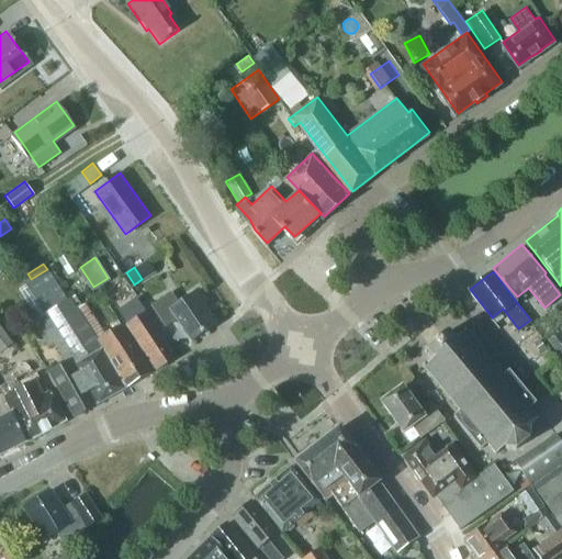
[(150,302),(166,324),(177,316),(191,338),(216,322),(203,302),(208,300),(199,287),(179,300),(171,289),(150,302)]
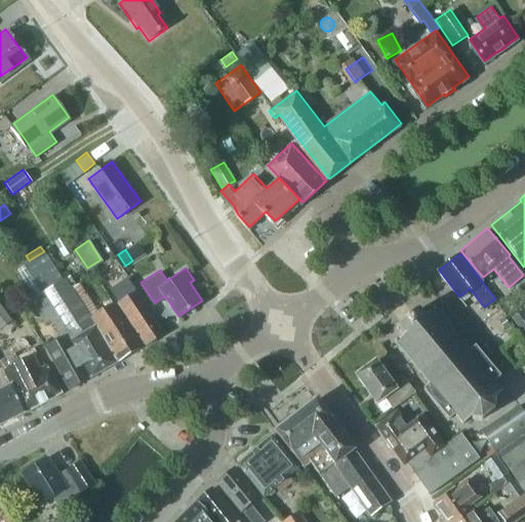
[(90,315),(72,285),(66,276),(32,298),(47,323),(52,320),(54,323),(58,320),(67,333),(47,345),(71,386),(119,360),(90,315)]
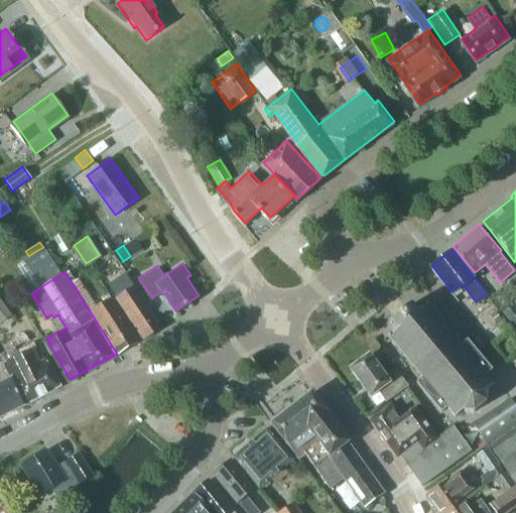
[(78,276),(71,280),(89,309),(92,309),(119,352),(139,339),(111,294),(96,304),(78,276)]
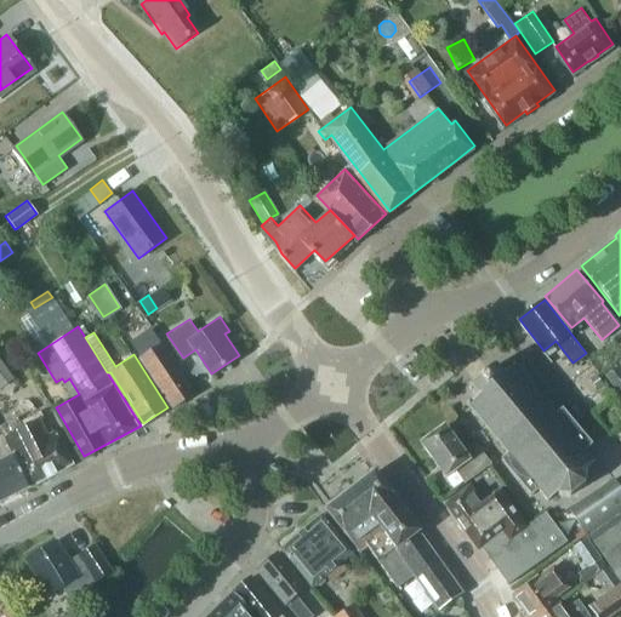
[(136,350),(172,405),(194,390),(163,341),(152,348),(148,343),(136,350)]
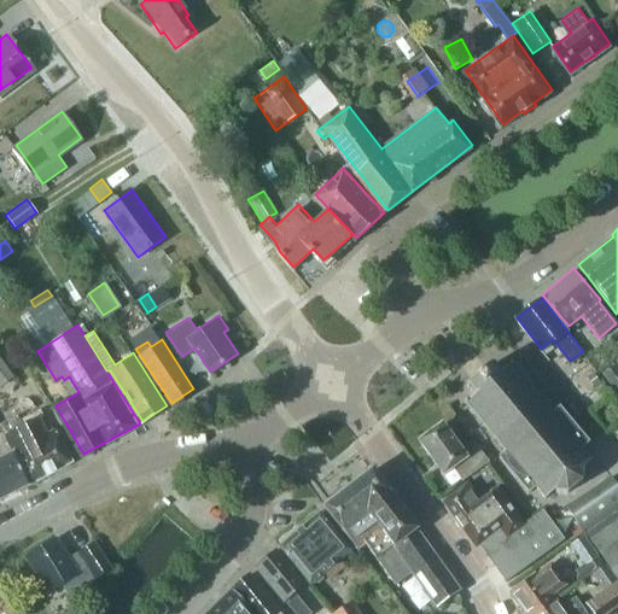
[(13,373),(0,355),(0,378),(3,381),(13,373)]
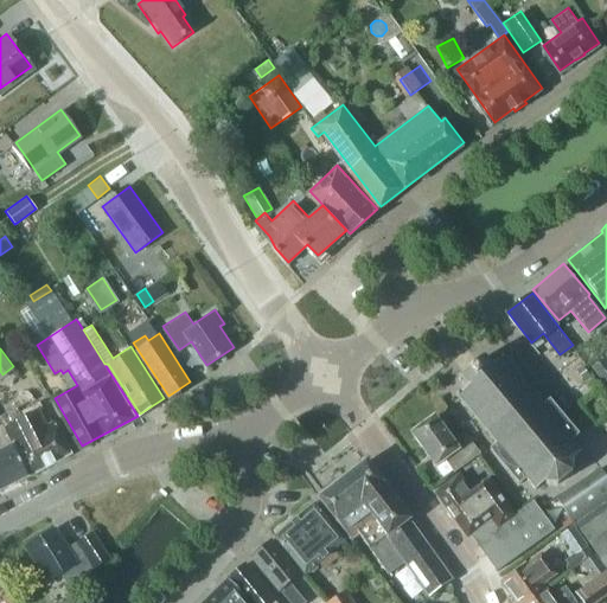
[(485,355),(460,376),(468,385),(458,393),(498,441),(490,448),(519,482),(525,476),(536,488),(543,481),(557,483),(572,472),(574,456),(581,450),(572,438),(577,432),(549,398),(543,403),(503,355),(492,365),(485,355)]
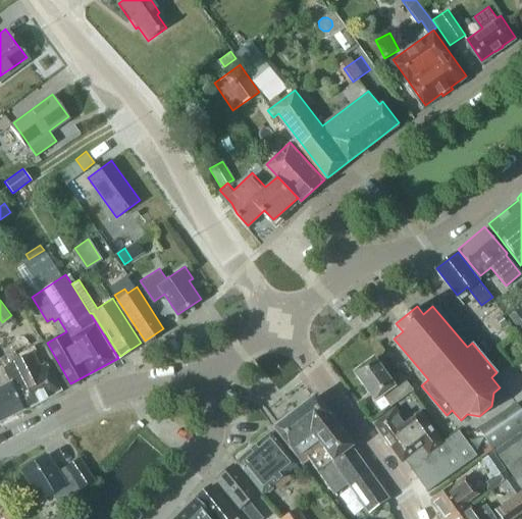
[(521,309),(520,307),(508,316),(521,333),(521,309)]
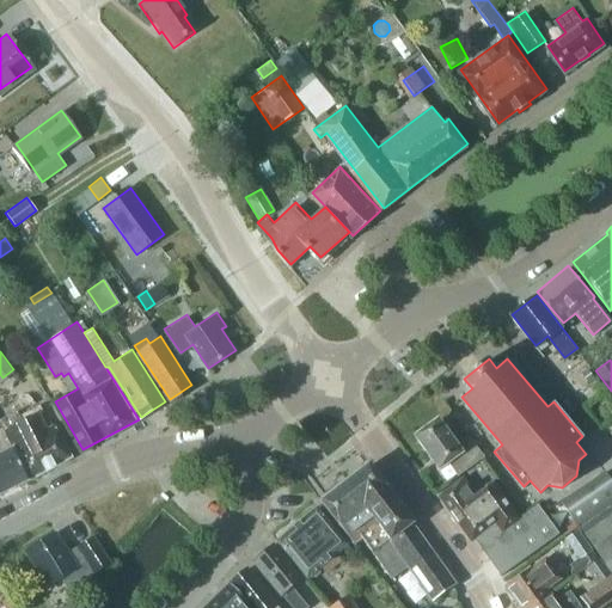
[(1,417),(32,476),(72,455),(55,422),(44,428),(36,411),(22,418),(17,409),(1,417)]
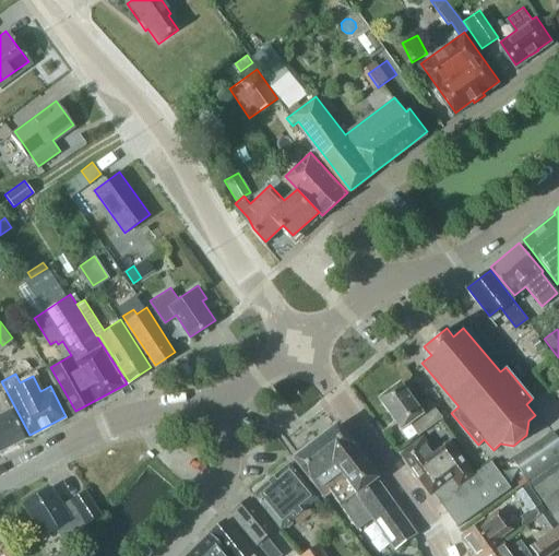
[(378,398),(402,429),(411,424),(417,434),(441,416),(428,398),(418,405),(401,381),(378,398)]
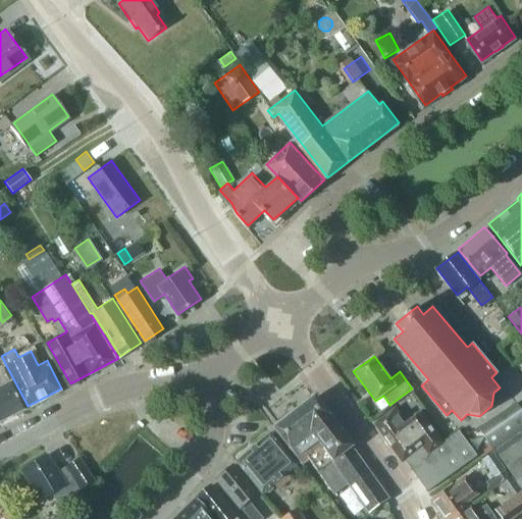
[(0,414),(3,420),(24,409),(0,359),(0,414)]
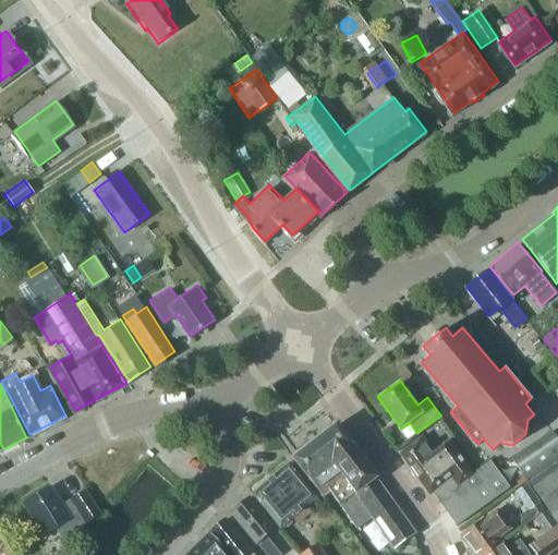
[(329,490),(358,527),(370,517),(392,549),(415,531),(336,424),(293,456),(323,495),(329,490)]
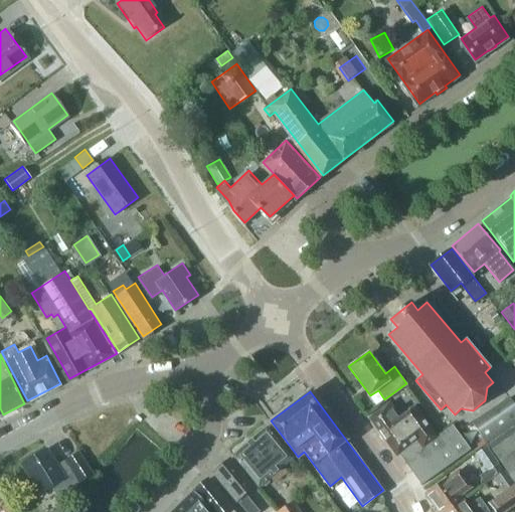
[(514,404),(509,396),(473,421),(460,432),(475,452),(488,443),(506,468),(514,481),(514,480),(514,404)]
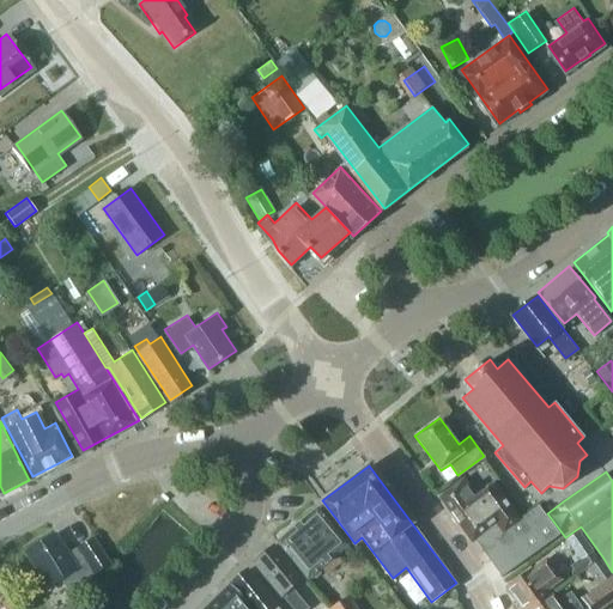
[(438,495),(472,542),(479,537),(486,547),(483,549),(502,574),(559,533),(539,504),(521,517),(495,481),(478,494),(465,476),(438,495)]
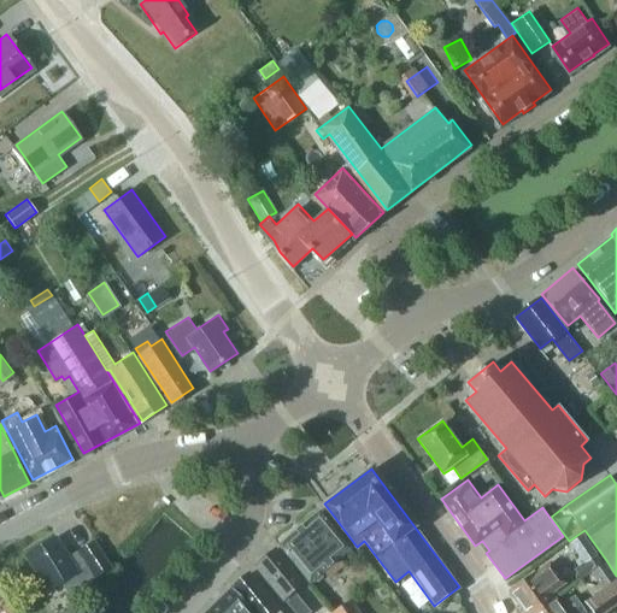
[(321,511),(281,543),(312,579),(317,581),(322,577),(322,571),(351,547),(321,511)]
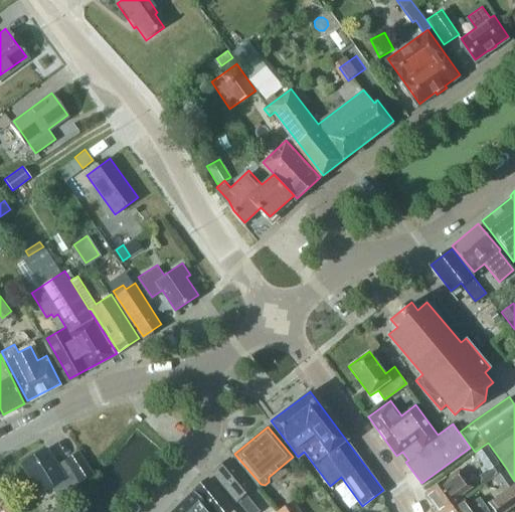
[(486,445),(475,453),(487,469),(479,475),(485,483),(492,478),(504,470),(486,445)]
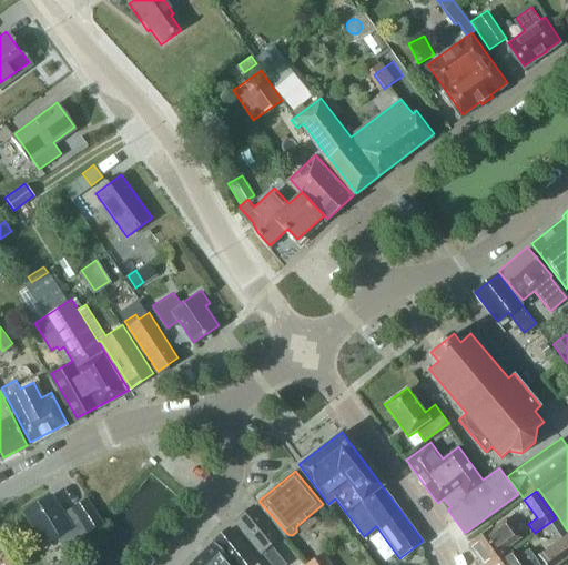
[(62,512),(51,494),(24,511),(36,530),(30,534),(38,547),(58,536),(62,545),(87,531),(88,532),(102,523),(87,497),(62,512)]
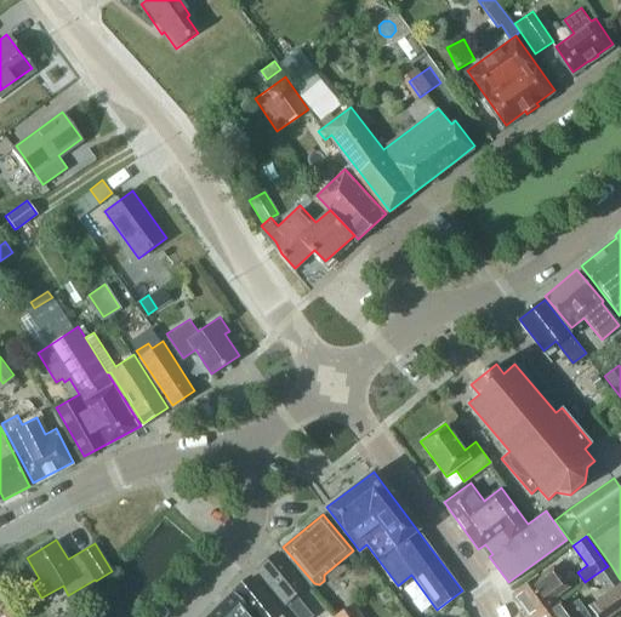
[(257,569),(285,603),(306,586),(278,552),(257,569)]
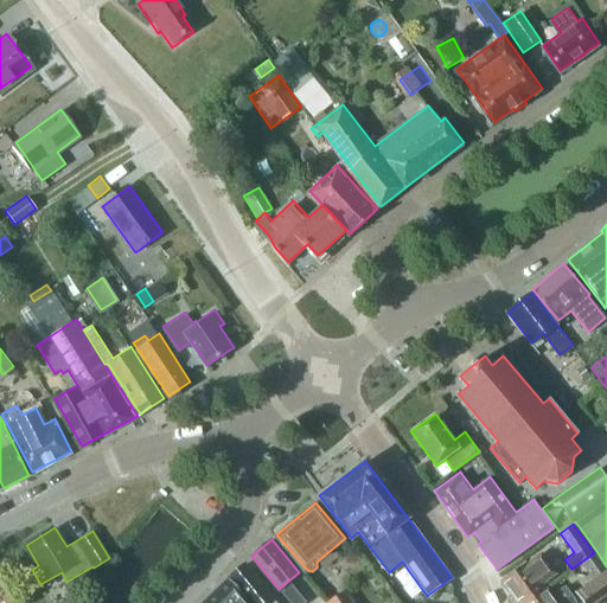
[(594,553),(580,563),(592,581),(606,569),(606,566),(596,551),(594,553)]
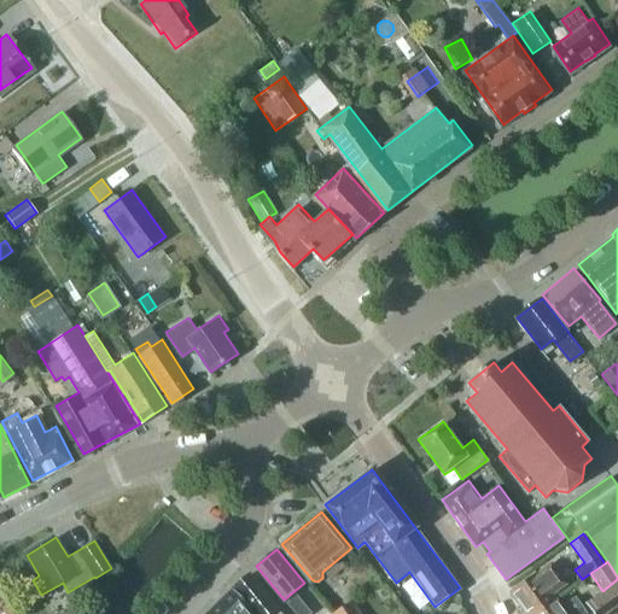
[(548,566),(511,594),(525,613),(531,613),(557,596),(565,590),(548,566)]
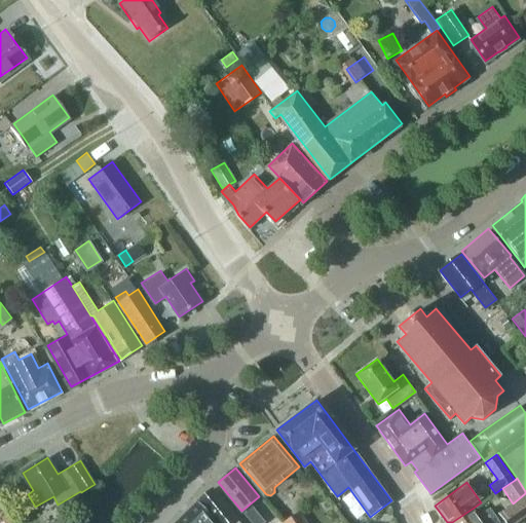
[(198,499),(218,522),(230,522),(231,522),(230,522),(241,522),(212,487),(198,499)]
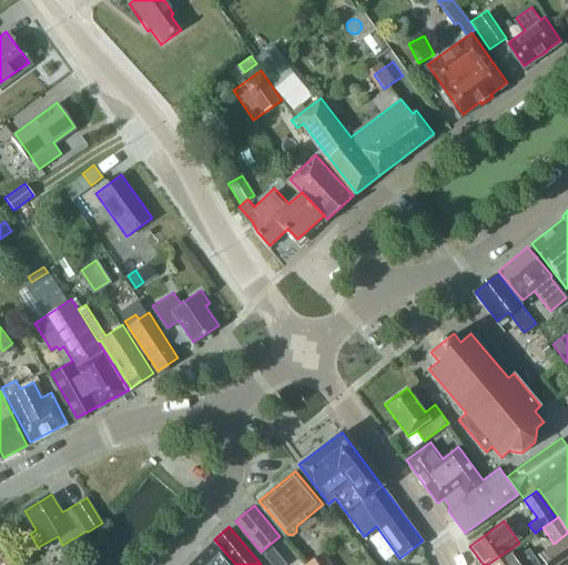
[(539,555),(546,564),(556,564),(567,556),(567,533),(554,544),(539,555)]
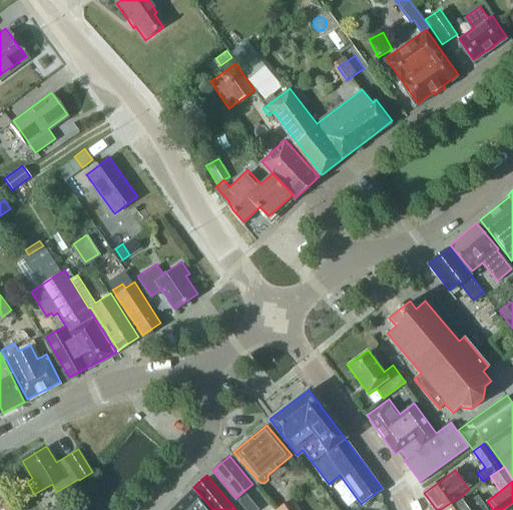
[(212,509),(193,487),(169,509),(212,509)]
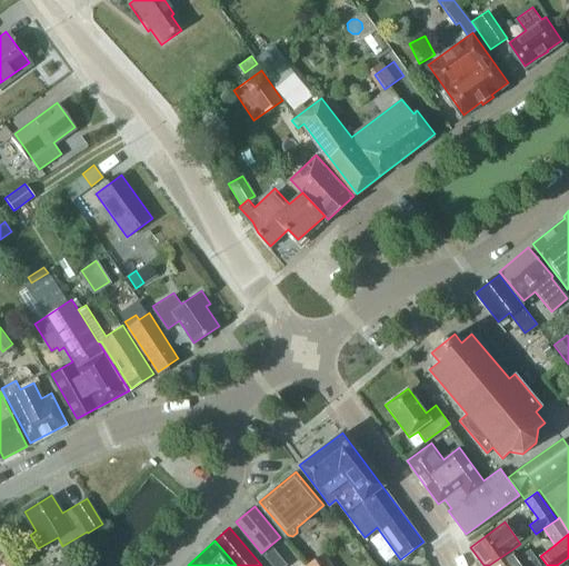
[(512,549),(489,565),(537,565),(527,553),(519,559),(512,549)]
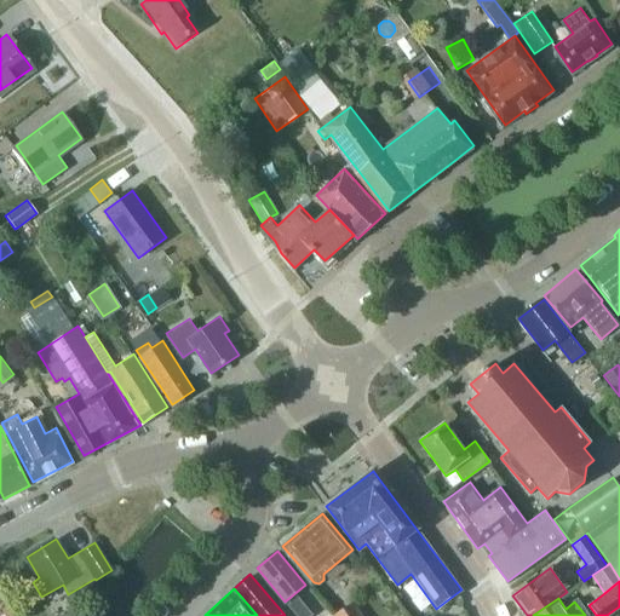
[(299,602),(292,608),(298,615),(309,615),(311,615),(299,602)]
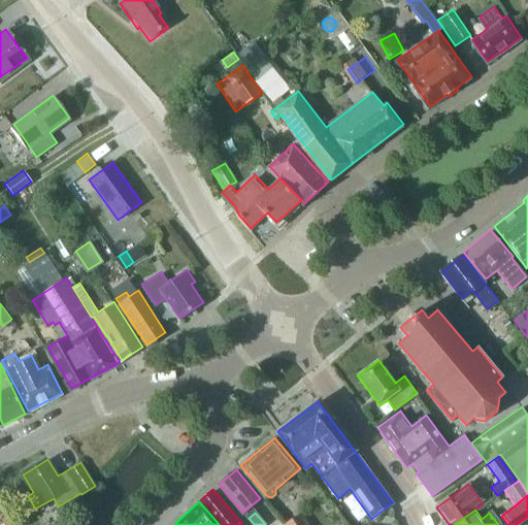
[(286,524),(310,524),(303,514),(286,524)]
